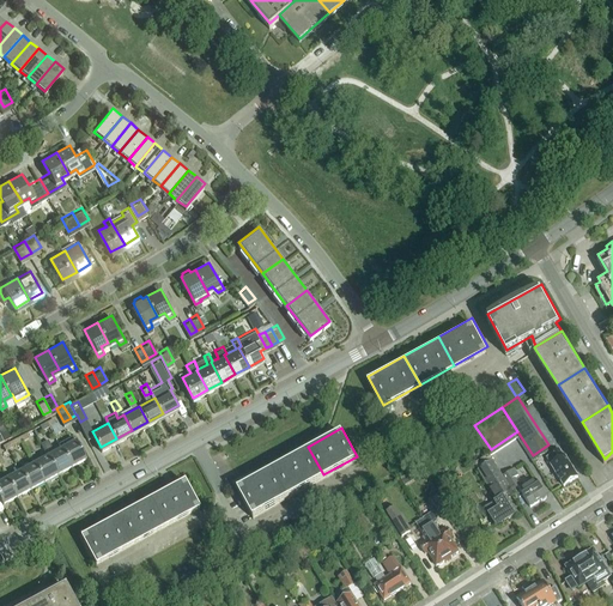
[(58,471),(72,464),(61,443),(54,447),(48,435),(41,440),(46,448),(47,452),(58,471)]
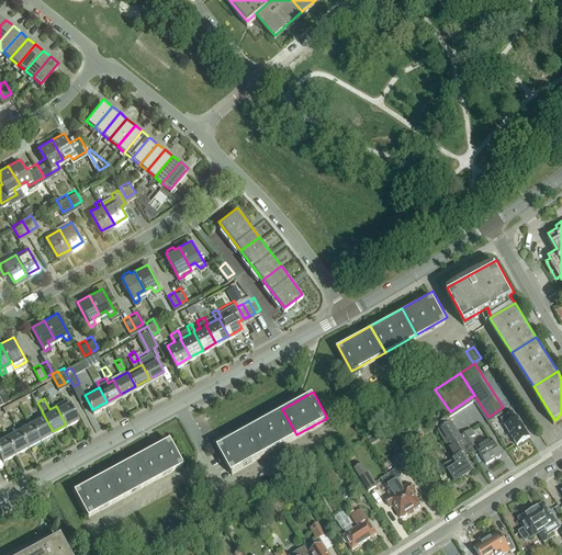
[(66,425),(79,417),(68,399),(56,406),(66,425)]
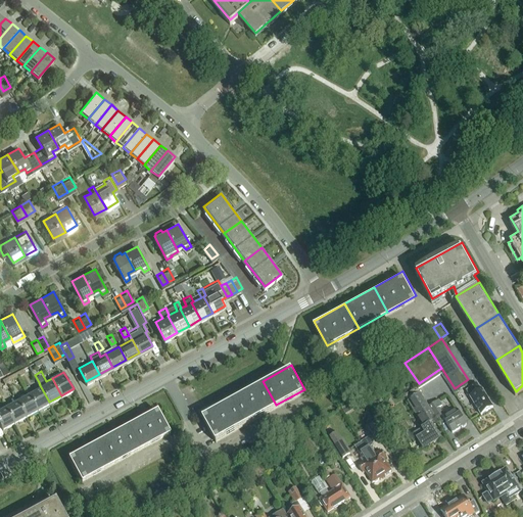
[(472,381),(472,382),(466,385),(481,410),(493,402),(482,384),(481,384),(477,378),(472,381)]
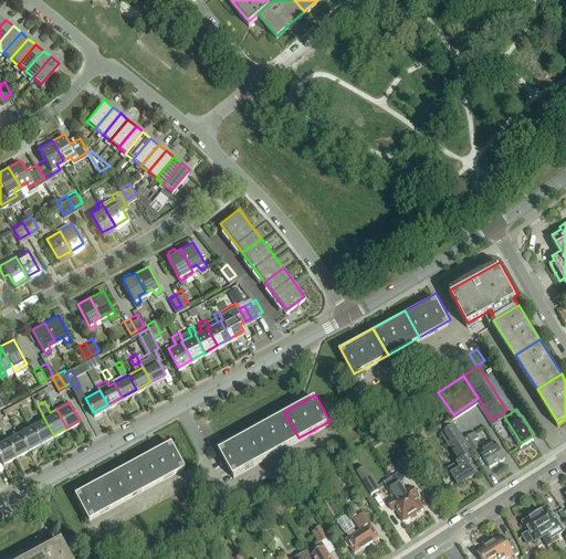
[(284,412),(252,430),(266,455),(299,438),(284,412)]
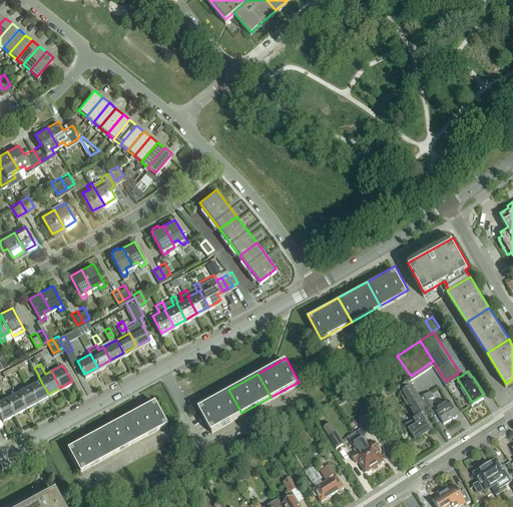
[(48,394),(39,378),(38,375),(26,381),(28,384),(37,400),(48,394)]
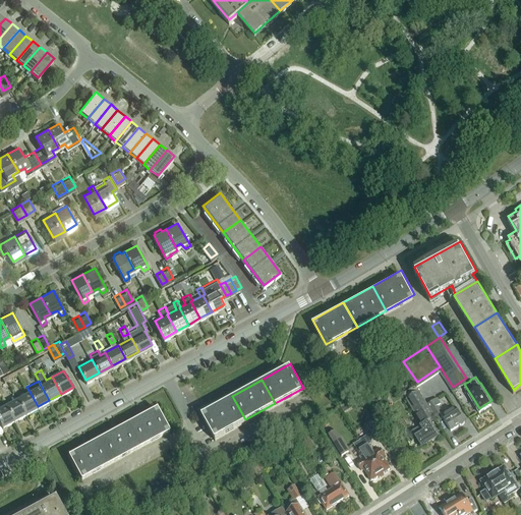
[(429,441),(429,439),(438,434),(431,423),(433,421),(430,416),(436,412),(419,387),(418,387),(415,382),(404,389),(423,420),(413,426),(423,443),(424,442),(426,443),(429,441)]
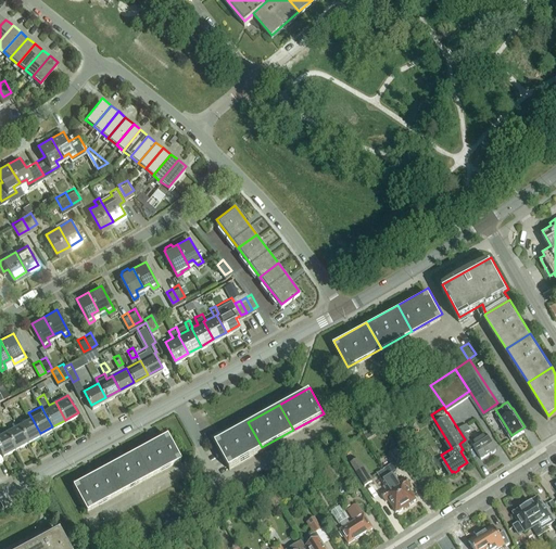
[(27,441),(40,433),(30,416),(17,422),(27,441)]
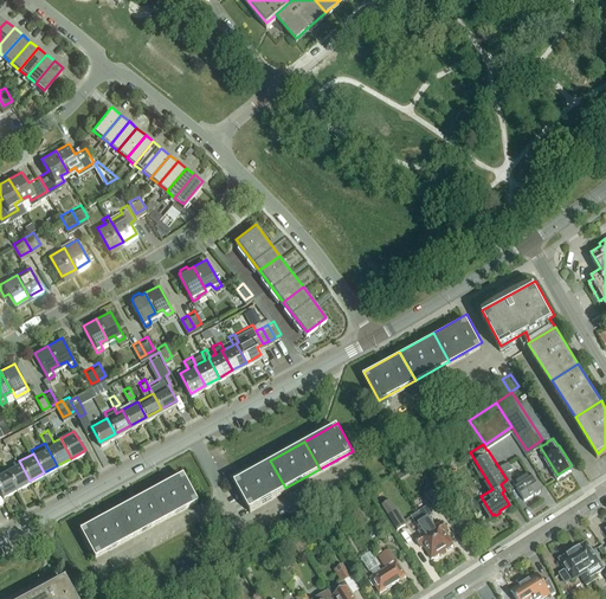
[(519,471),(510,457),(498,464),(507,478),(508,478),(517,472),(519,471)]
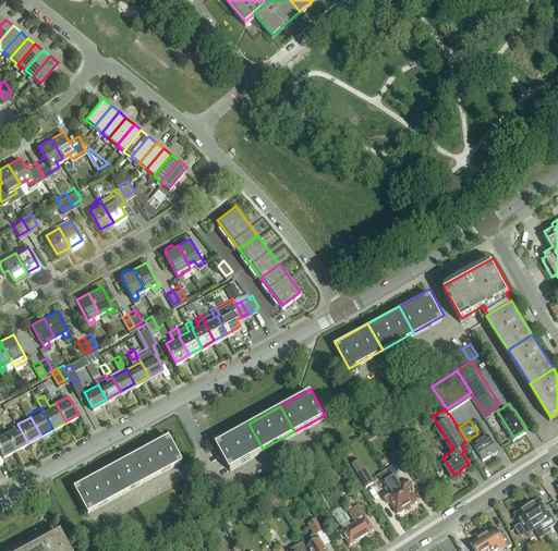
[(15,449),(27,442),(17,424),(5,431),(15,449)]
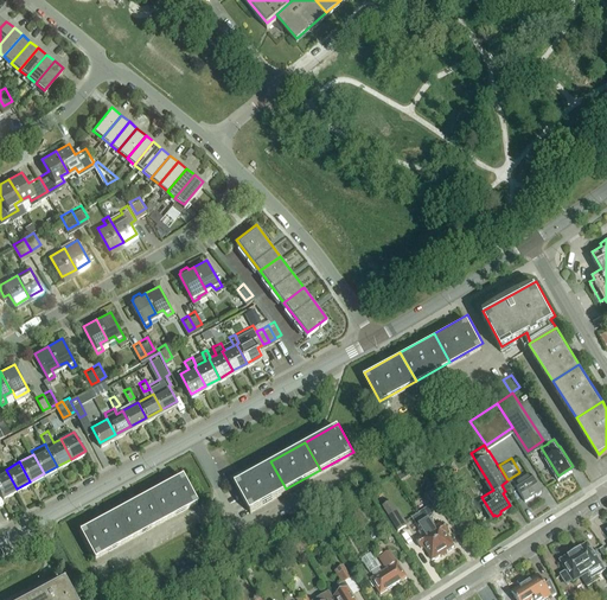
[(286,489),(270,461),(235,480),(250,509),(286,489)]
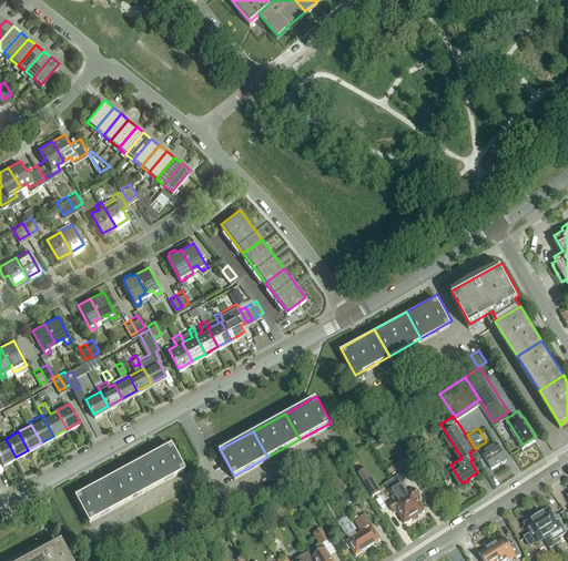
[(0,459),(2,465),(16,457),(6,439),(0,441),(0,459)]
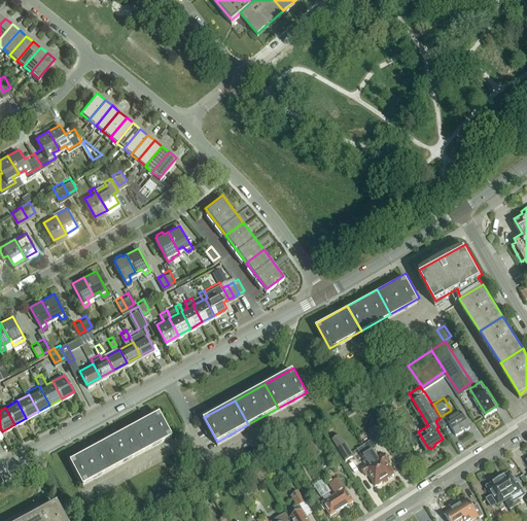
[(442,416),(447,423),(450,421),(457,431),(466,425),(467,425),(469,424),(469,423),(470,422),(461,408),(452,414),(450,411),(442,416)]
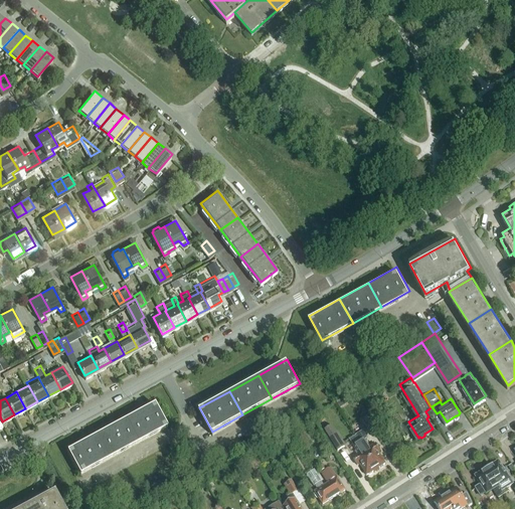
[(167,423),(154,399),(125,415),(137,440),(167,423)]
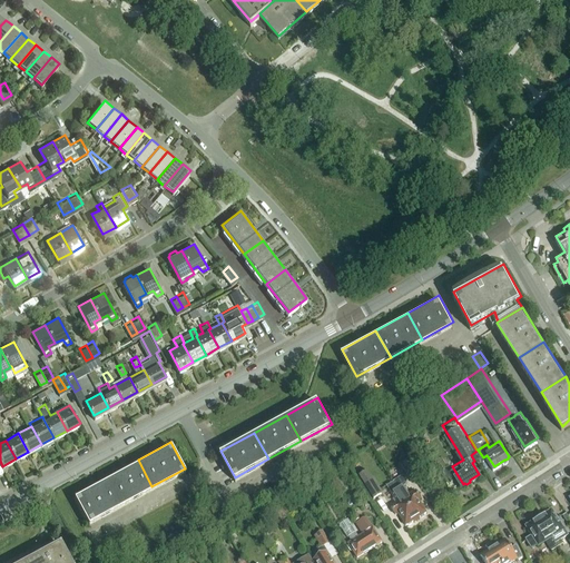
[(421,476),(422,473),(421,472),(422,471),(412,454),(409,448),(401,454),(401,456),(401,457),(402,461),(412,477),(414,476),(415,477),(419,477),(421,476)]
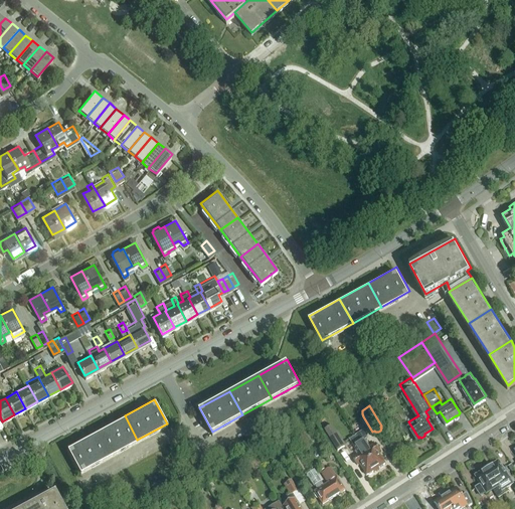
[(125,415),(96,432),(109,455),(137,440),(125,415)]
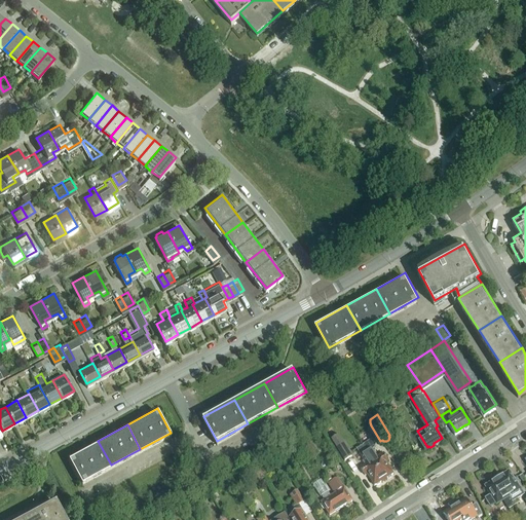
[(353,452),(339,431),(331,436),(345,457),(353,452)]
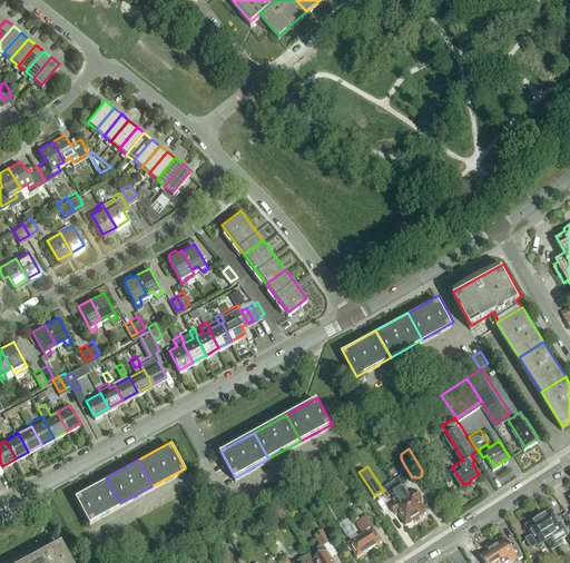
[(421,494),(416,486),(410,490),(404,481),(406,480),(408,476),(403,471),(393,476),(416,513),(421,511),(422,512),(425,511),(425,509),(426,507),(419,495),(421,494)]
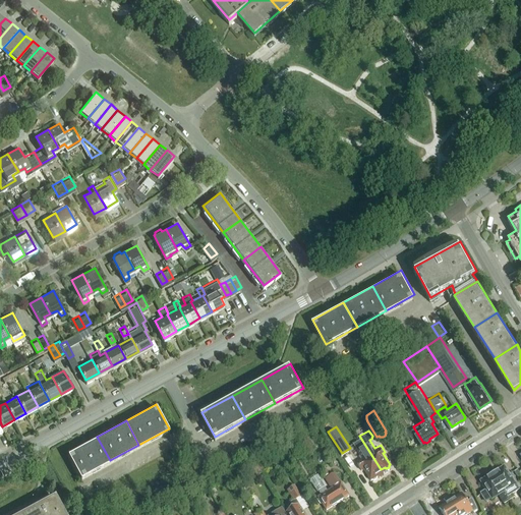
[(378,473),(378,471),(381,469),(359,436),(354,440),(364,454),(358,458),(362,465),(364,464),(371,475),(373,474),(375,474),(378,473)]
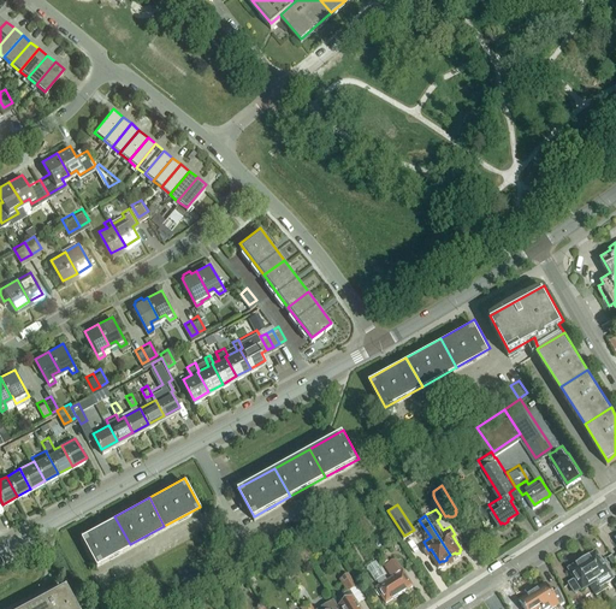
[(130,544),(114,516),(78,536),(94,563),(130,544)]
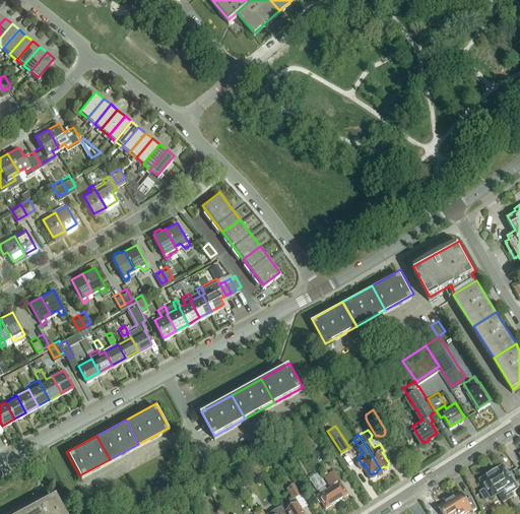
[(285,437),(277,442),(281,448),(289,443),(285,437)]
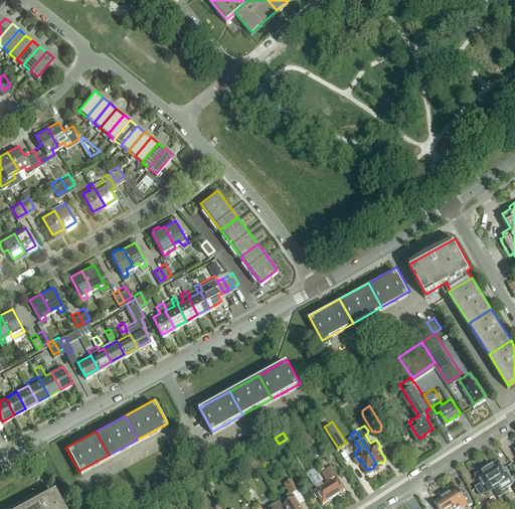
[(252,465),(271,455),(266,446),(247,456),(252,465)]
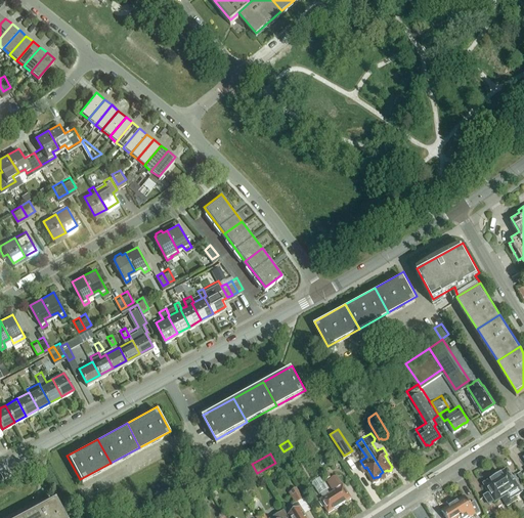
[(523,488),(519,482),(508,465),(507,466),(505,466),(503,467),(501,469),(496,472),(513,499),(519,495),(517,491),(523,488)]
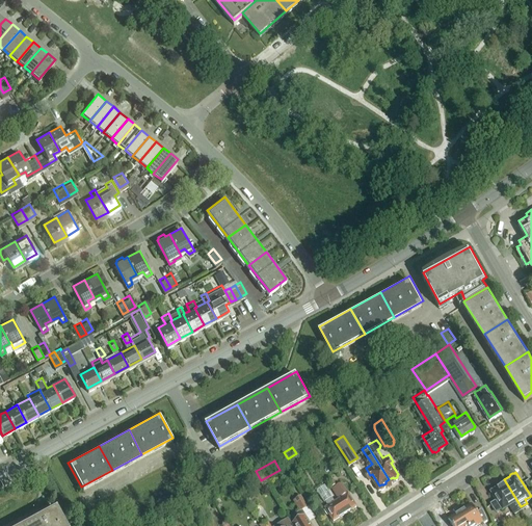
[(337,479),(334,474),(328,477),(331,482),(337,479)]
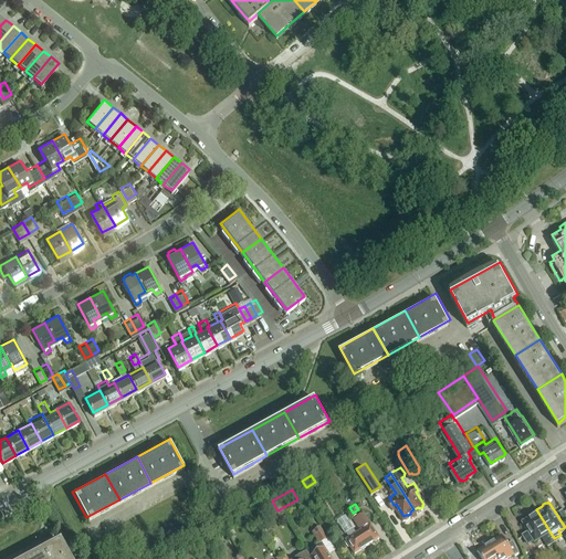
[(348,541),(350,540),(356,548),(363,544),(363,545),(367,542),(367,541),(380,533),(364,508),(354,514),(360,525),(357,528),(354,524),(347,528),(349,531),(347,534),(348,536),(346,537),(348,541)]
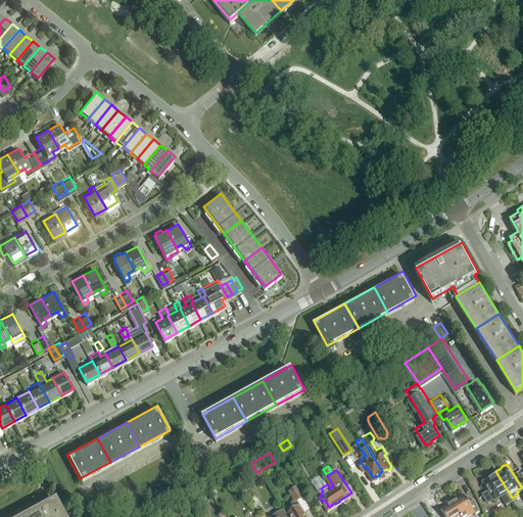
[(512,498),(495,471),(484,478),(485,480),(484,482),(486,484),(487,484),(489,487),(483,490),(488,498),(493,495),(494,497),(501,492),(507,502),(512,498)]
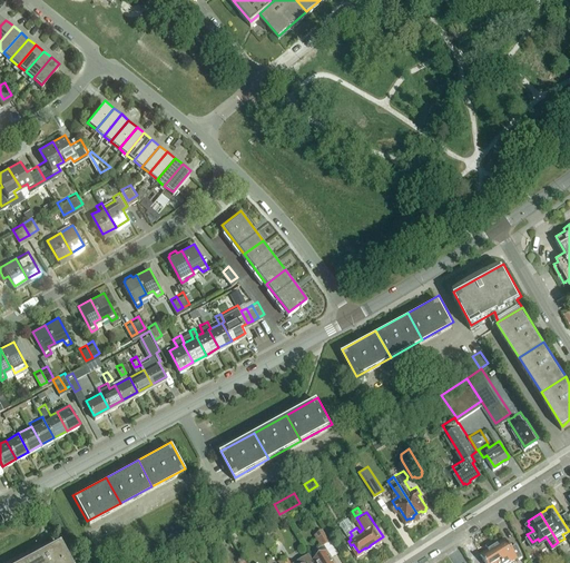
[(315,554),(317,556),(317,557),(321,562),(336,562),(331,553),(332,552),(324,541),(330,536),(322,525),(314,530),(321,540),(320,541),(321,542),(318,544),(322,550),(315,554)]
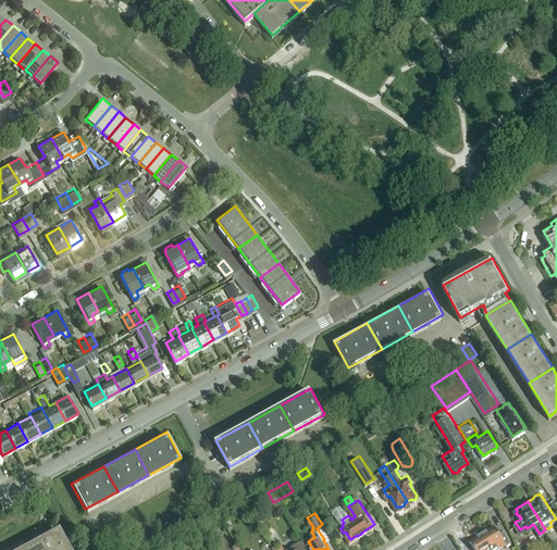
[(499,544),(505,540),(507,541),(510,539),(505,527),(500,530),(495,522),(494,523),(492,523),(489,525),(489,526),(483,530),(495,549),(502,549),(499,546),(500,545),(499,544)]
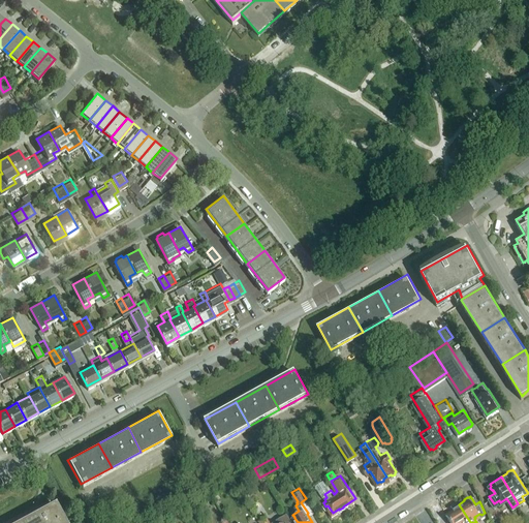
[(67,522),(55,499),(11,522),(67,522)]
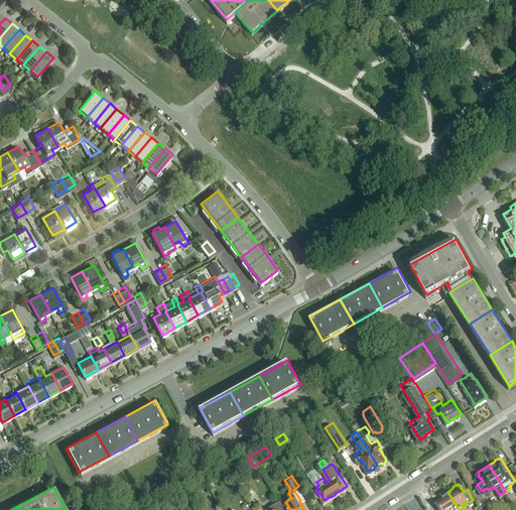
[(459,509),(447,492),(442,495),(440,494),(437,496),(437,498),(435,499),(442,509),(459,509)]
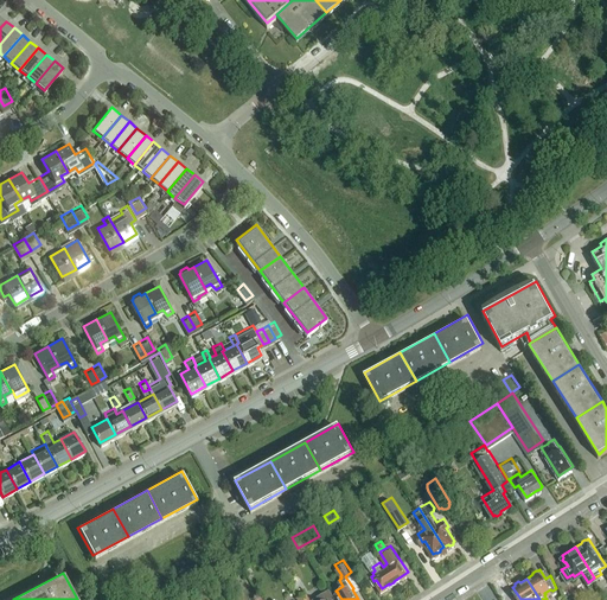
[(312,599),(313,599),(307,588),(299,593),(302,599),(312,599)]
